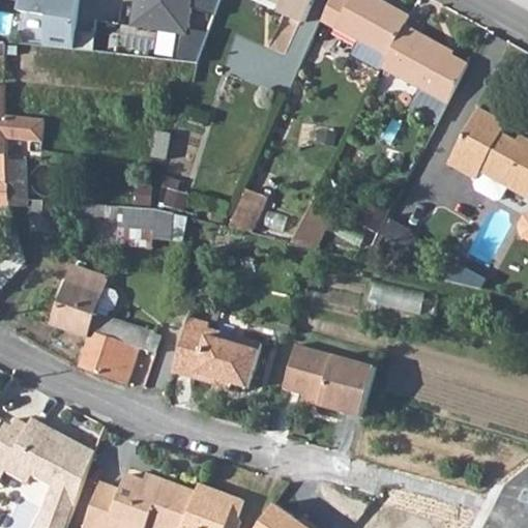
[(21,0),(19,10),(48,15),(42,45),(74,47),(78,0),(21,0)]
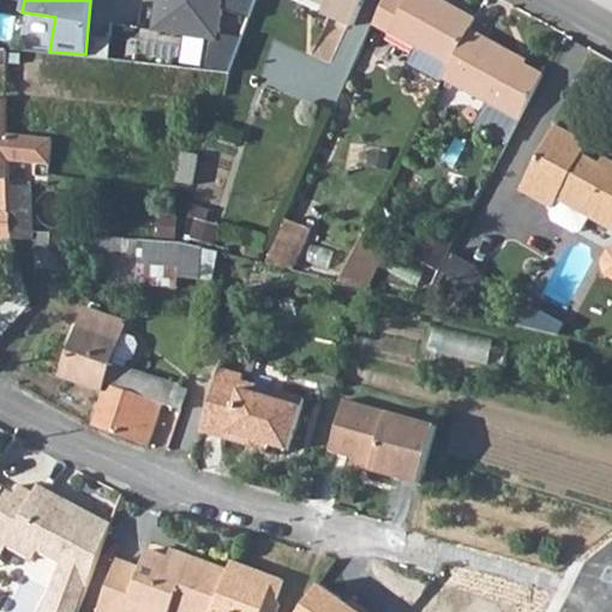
[(159,0),(156,28),(210,35),(207,66),(234,69),(244,35),(221,31),(226,9),(251,16),(255,0),(159,0)]
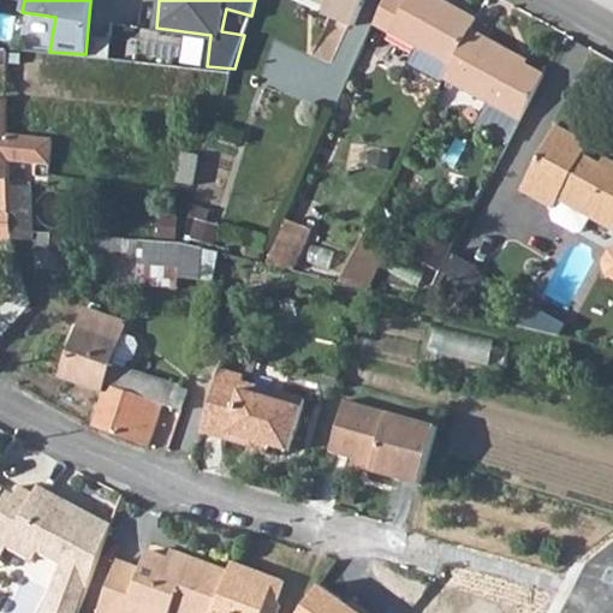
[(314,0),(323,4),(320,12),(350,25),(361,0),(314,0)]
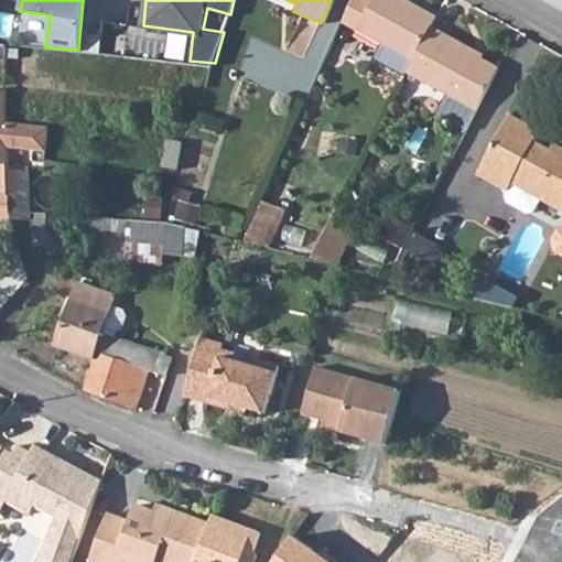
[(347,0),(338,22),(355,31),(373,1),(370,0),(347,0)]
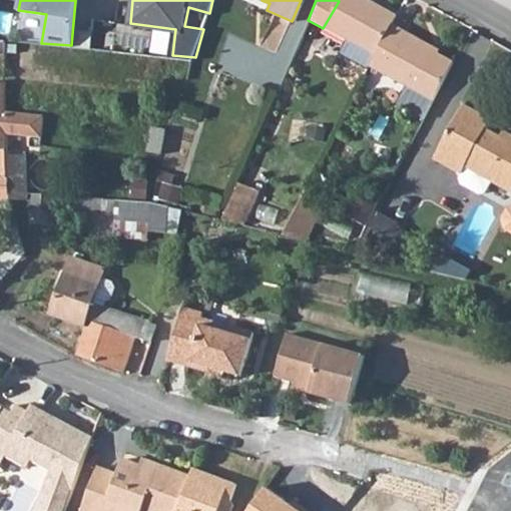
[(365,68),(367,63),(390,23),(394,16),(366,0),(339,0),(339,1),(323,28),(345,40),(337,53),(365,68)]
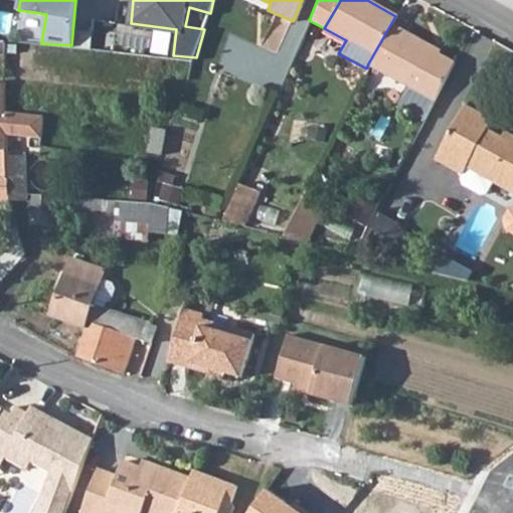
[(432,99),(433,100),(453,60),(418,41),(419,38),(391,23),(368,63),(406,86),(397,103),(421,117),(432,99)]
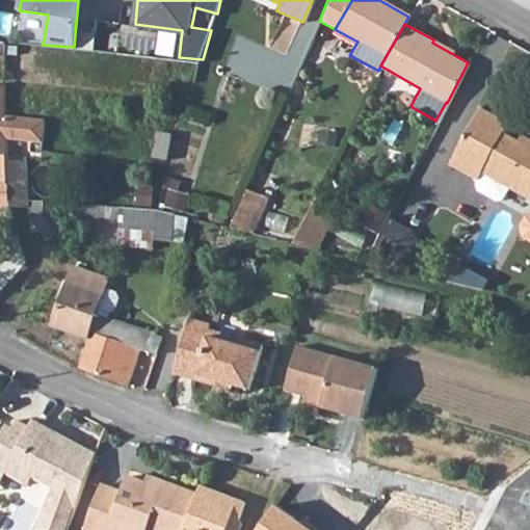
[(0,153),(4,153),(3,132),(46,136),(46,115),(4,110),(3,85),(0,85),(0,153)]
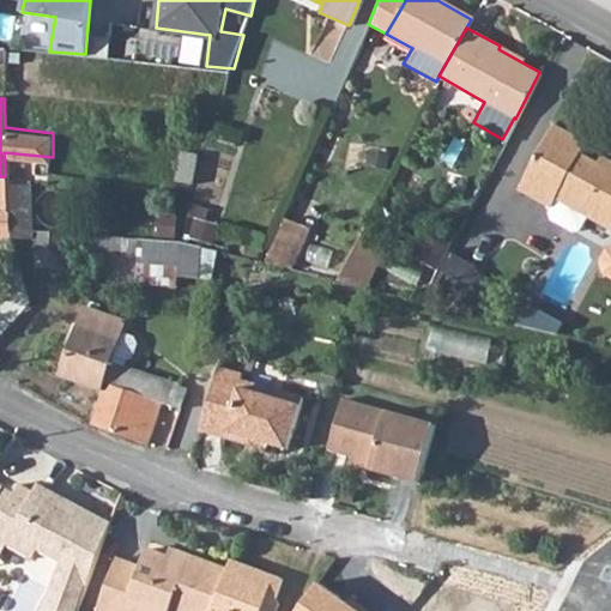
[(156,140),(169,143),(173,120),(158,118),(156,140)]
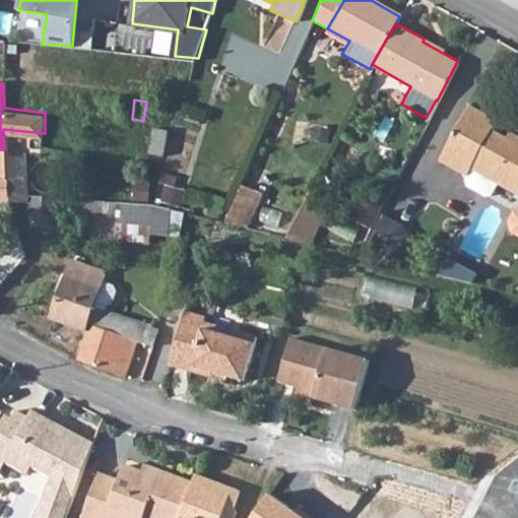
[(437,158),(465,174),(468,167),(517,192),(517,189),(517,137),(509,132),(505,137),(490,129),(495,120),(467,105),(437,158)]
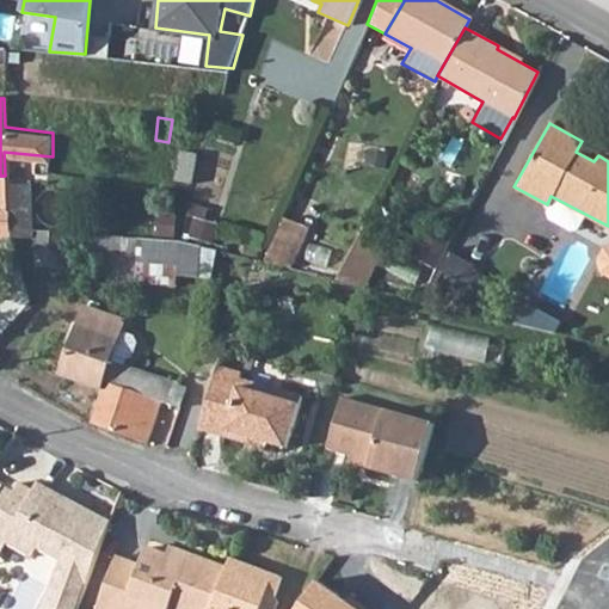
[(5,183),(4,235),(31,235),(31,184),(5,183)]
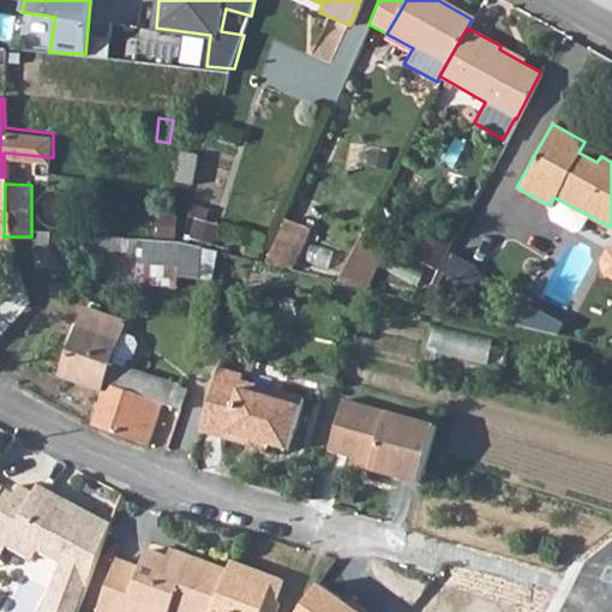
[(263,262),(292,268),(310,227),(283,215),(263,262)]
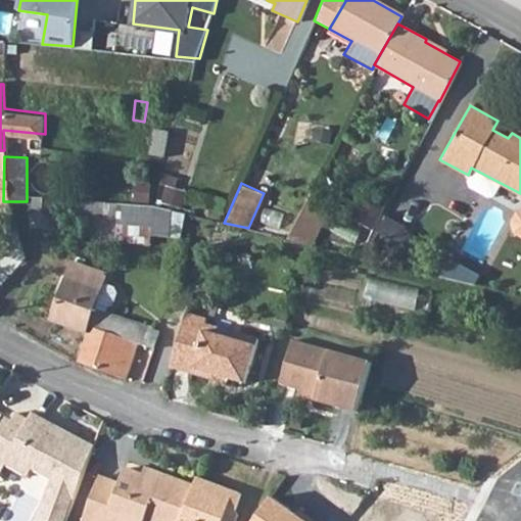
[(34,196),(31,226),(50,228),(51,209),(117,214),(116,223),(150,226),(149,232),(168,235),(169,227),(170,209),(151,205),(34,196)]
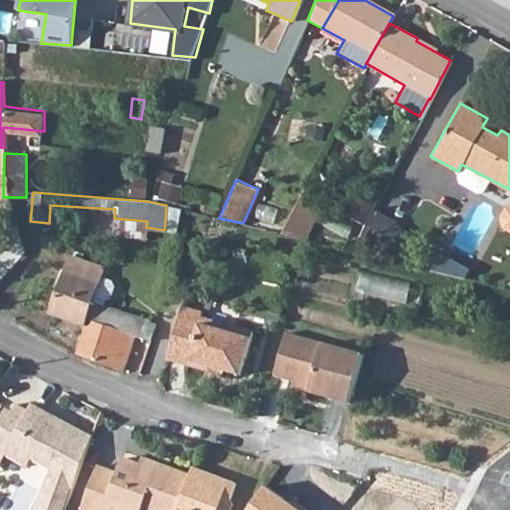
[(282,233),(303,238),(318,207),(301,198),(282,233)]
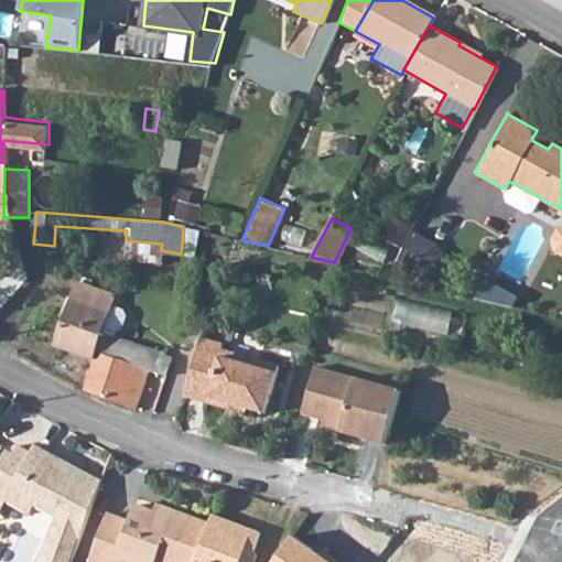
[(182,245),(223,256),(227,237),(183,226),(182,245)]
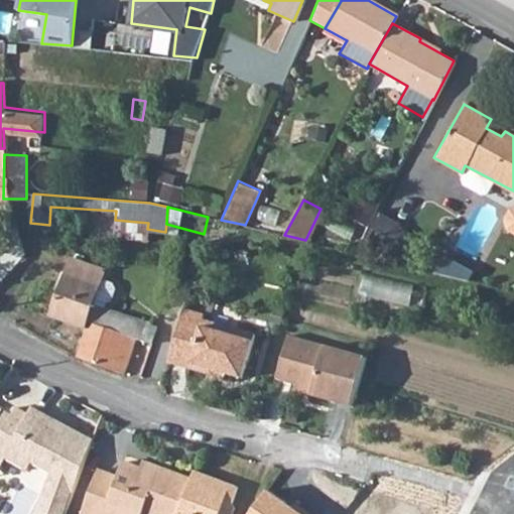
[(115,220),(113,237),(146,239),(147,229),(148,223),(115,220)]
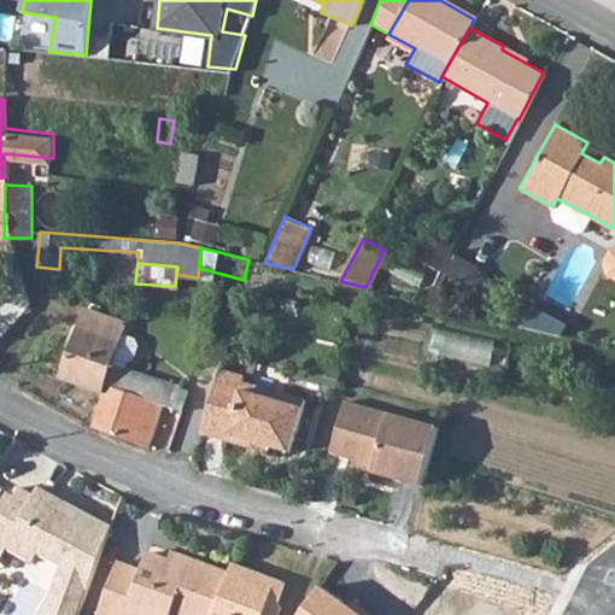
[(0,334),(29,303),(21,276),(0,302),(0,334)]
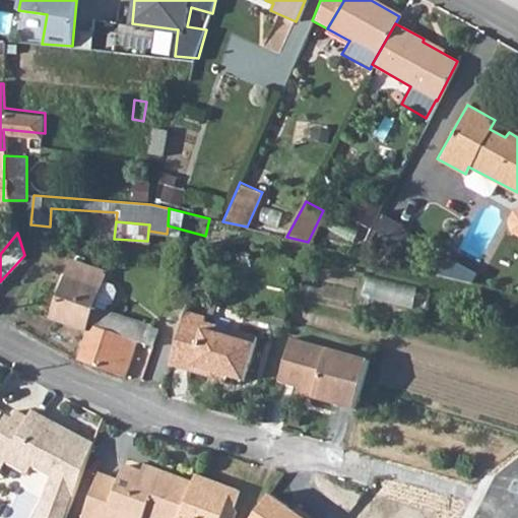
[(77,359),(123,376),(135,339),(143,343),(149,325),(103,310),(92,306),(101,280),(104,270),(69,258),(50,318),(86,331),(77,359)]
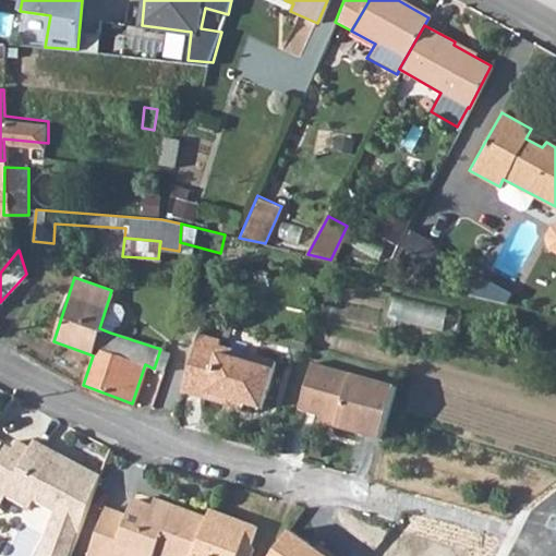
[(99,328),(110,333),(115,324),(117,324),(121,310),(121,305),(108,301),(99,328)]
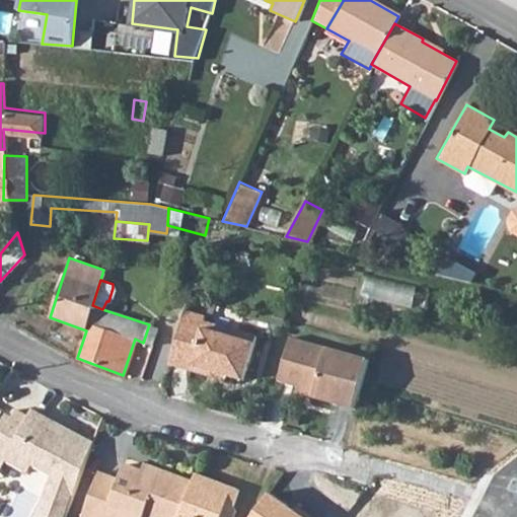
[(414,298),(415,285),(367,282),(366,294),(414,298)]
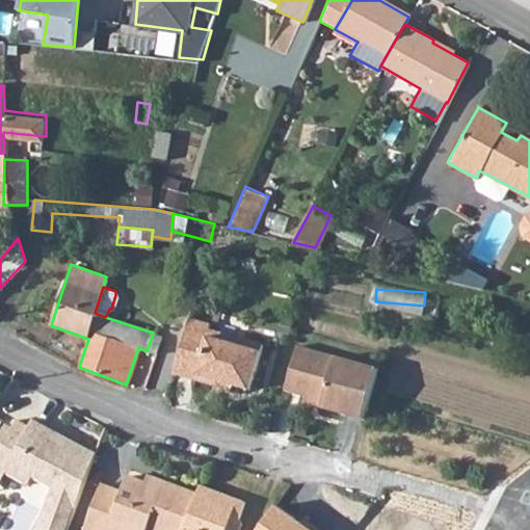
[(186,317),(171,372),(193,378),(194,373),(247,388),(260,342),(206,327),(207,322),(186,317)]
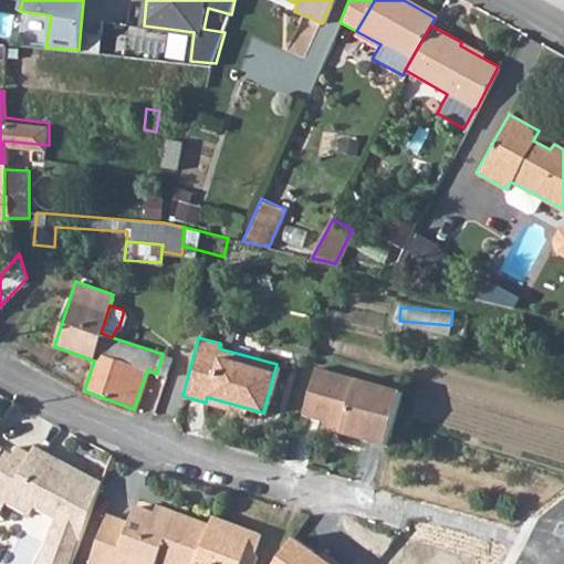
[(400,390),(313,366),(300,413),(340,424),(338,429),(385,442),(400,390)]
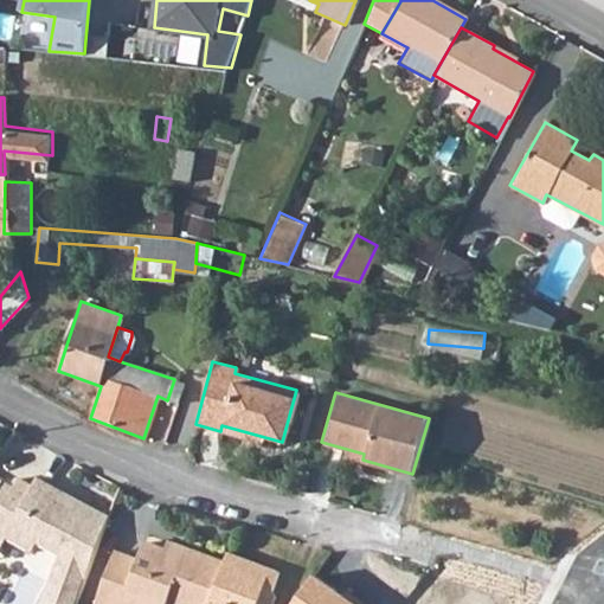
[(72,603),(107,515),(36,476),(31,483),(17,476),(10,489),(2,486),(0,490),(0,541),(1,543),(4,537),(30,551),(34,541),(57,553),(38,603),(72,603)]
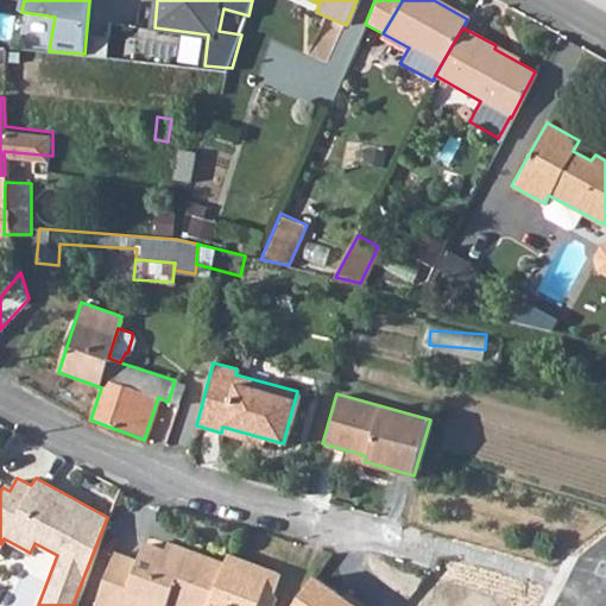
[(165,551),(181,557),(183,548),(169,542),(165,551)]
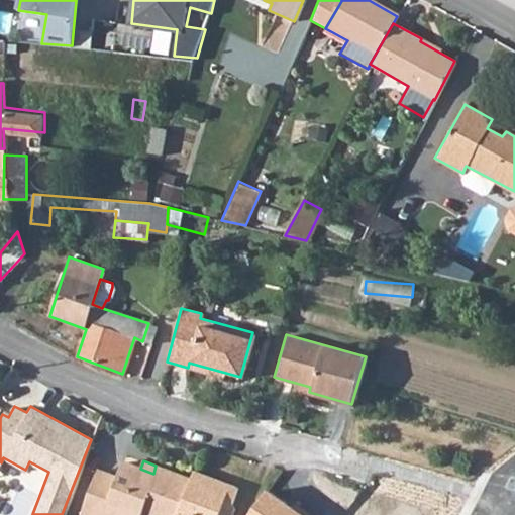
[(80,514),(81,514),(103,514),(104,514),(106,514),(140,514),(141,514),(177,514),(191,480),(156,466),(153,474),(140,469),(122,461),(116,477),(97,470),(80,514)]
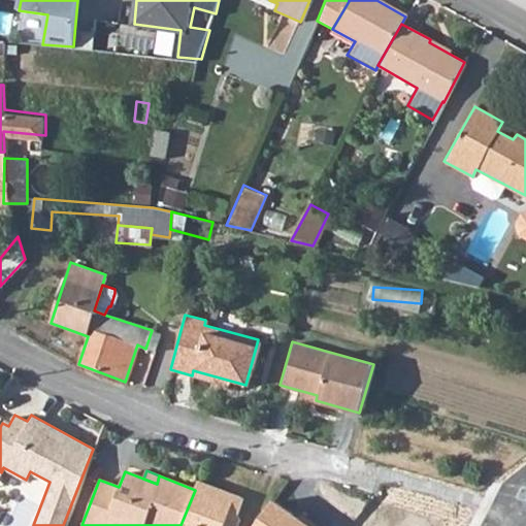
[(241,497),(198,481),(195,490),(181,525),(235,525),(238,519),(235,514),(241,497)]
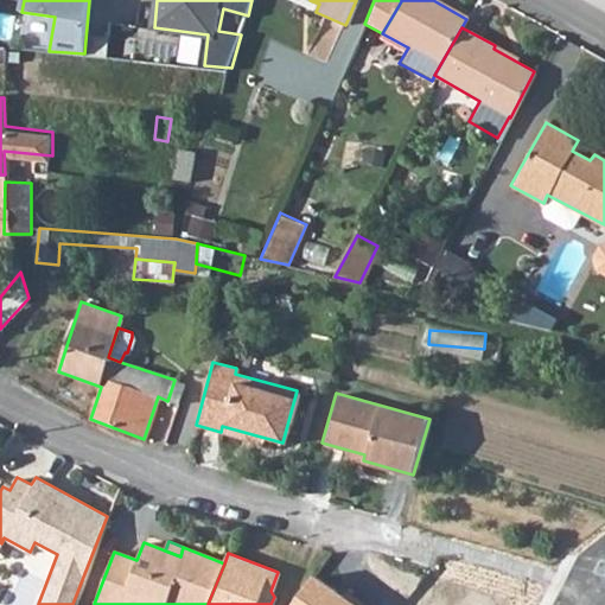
[(355,604),(317,578),(295,604),(355,604)]
